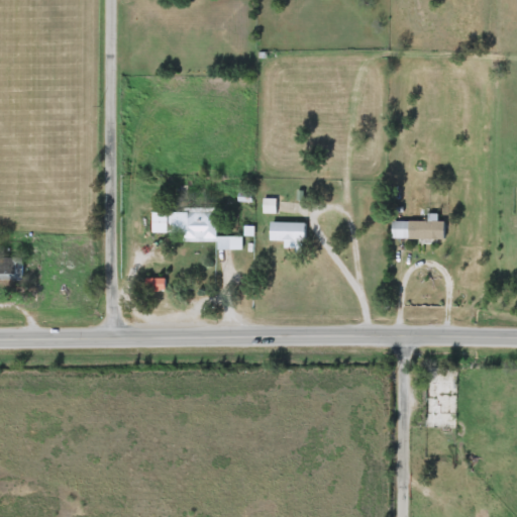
[(152,213),(215,212),(215,236),(241,236),(241,250),(216,250),(216,242),(182,242),(182,233),(152,233),(152,213)]
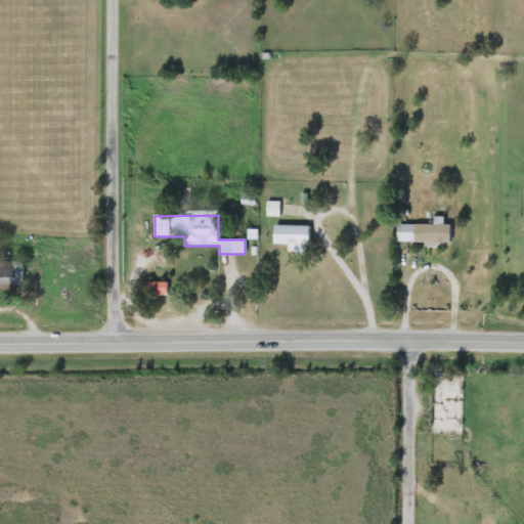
[(449,243),(396,243),(396,224),(449,224),(449,243)]
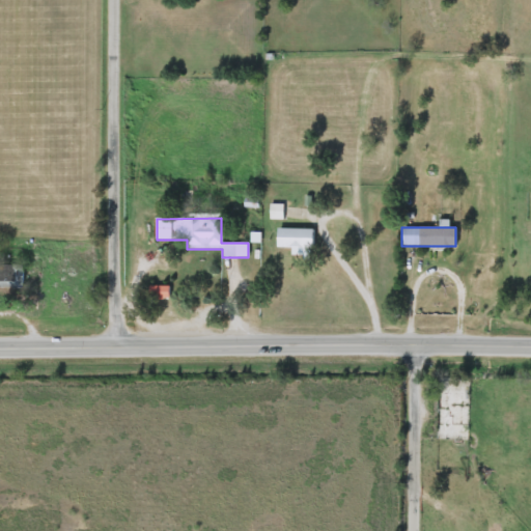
[(277,248),(277,229),(313,229),(313,248),(277,248)]
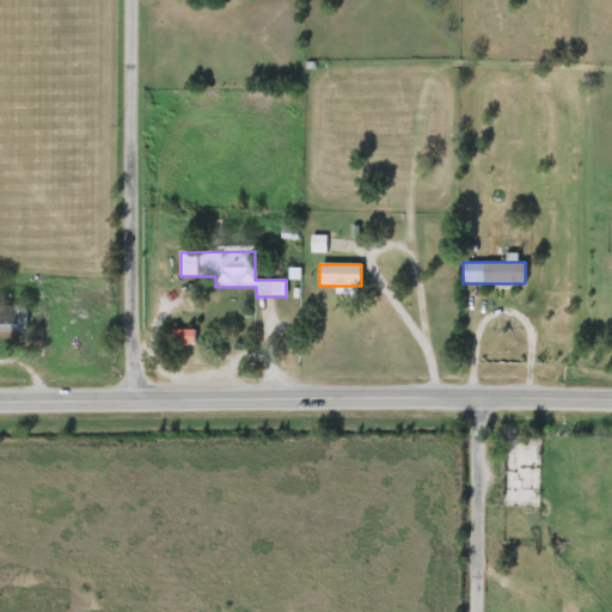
[(0,332),(0,305),(26,305),(26,332),(0,332)]
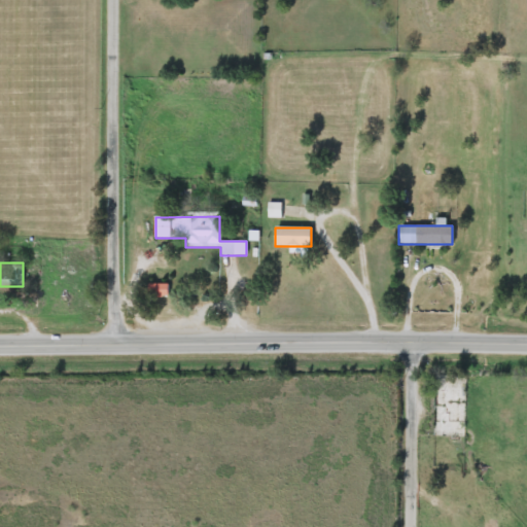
[(148,297),(148,284),(168,284),(168,297),(148,297)]
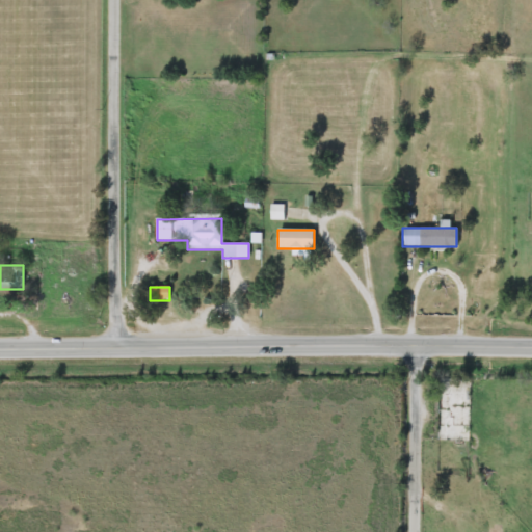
[(445,441),(445,380),(457,380),(457,441),(445,441)]
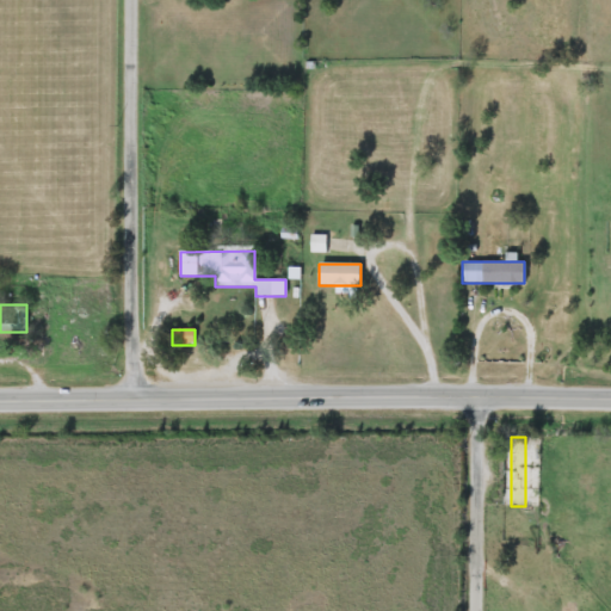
All buildings are outlined.
